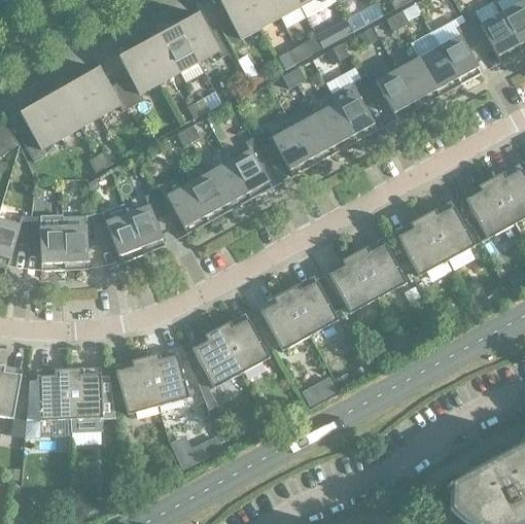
[(260,27),(246,0),(220,0),(231,20),(220,25),(234,49),(245,43),(242,37),(260,27)]
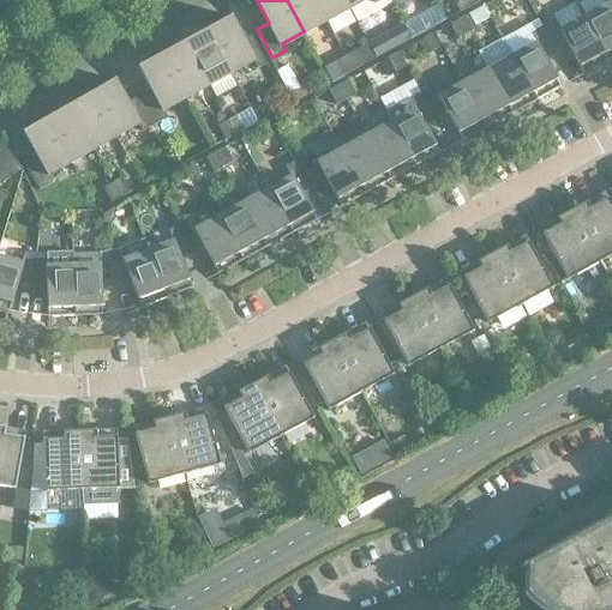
[(327,18),(317,0),(287,0),(304,31),(327,18)]
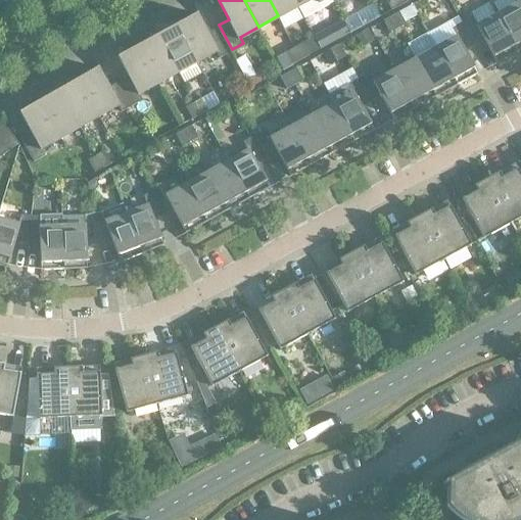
[(297,5),(294,0),(270,0),(278,15),(297,5)]
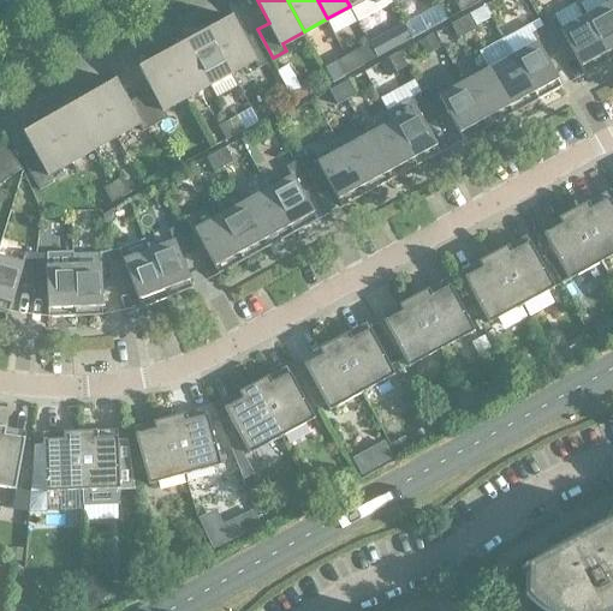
[(471,4),(469,0),(456,0),(462,10),(471,4)]
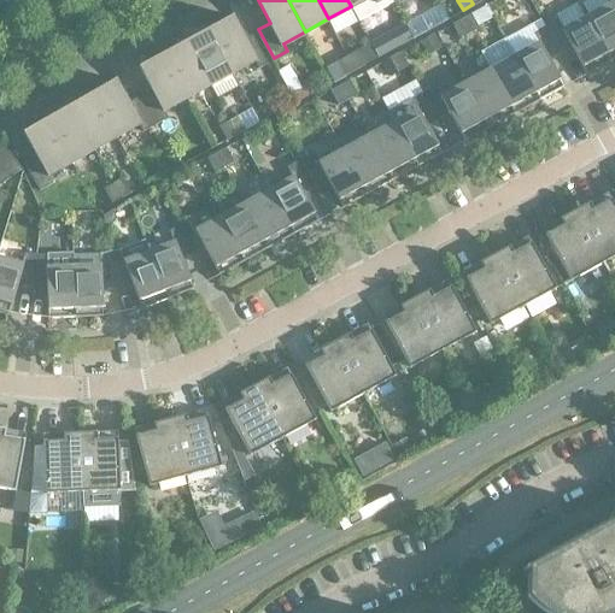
[(614,5),(611,0),(586,13),(611,59),(614,57),(614,5)]
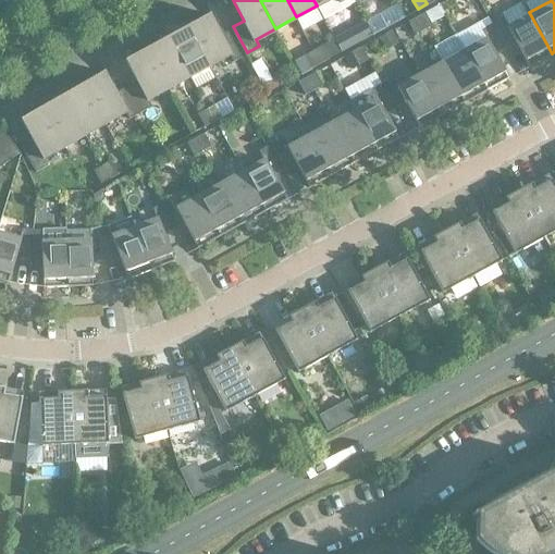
[(427,11),(418,15),(426,28),(434,24),(427,11)]
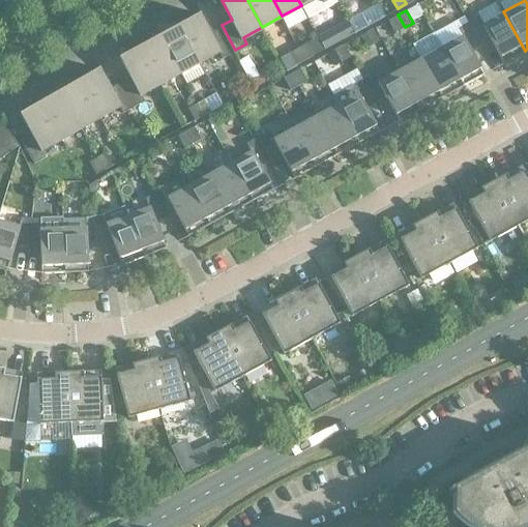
[(200,11),(179,22),(200,61),(220,50),(223,56),(230,52),(216,28),(210,31),(200,11)]
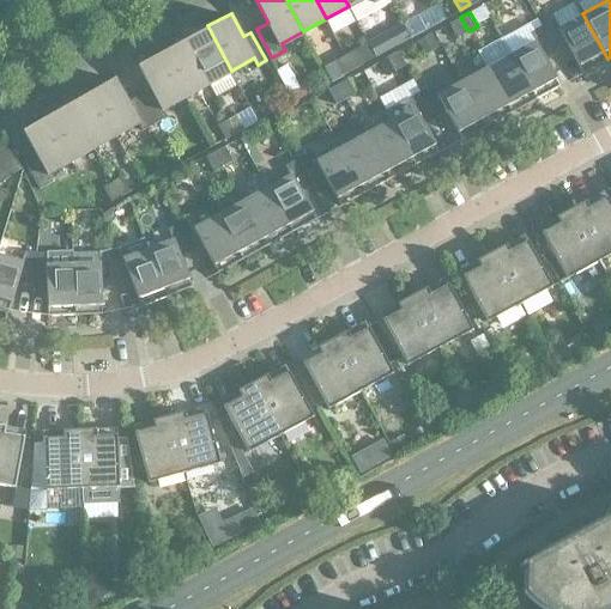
[(608,59),(582,13),(561,26),(555,16),(542,23),(557,50),(568,43),(584,72),(608,59)]
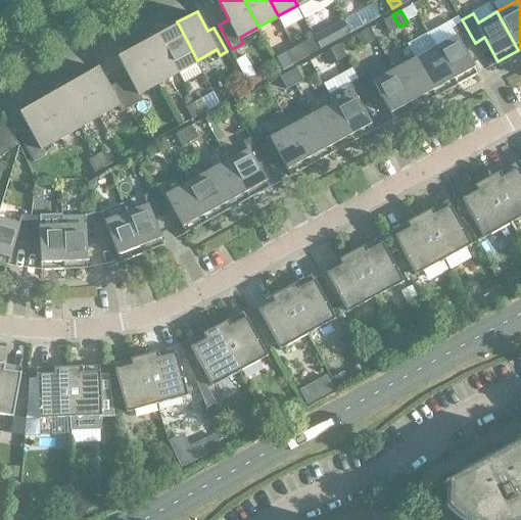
[(399,27),(392,14),(384,19),(391,32),(399,27)]
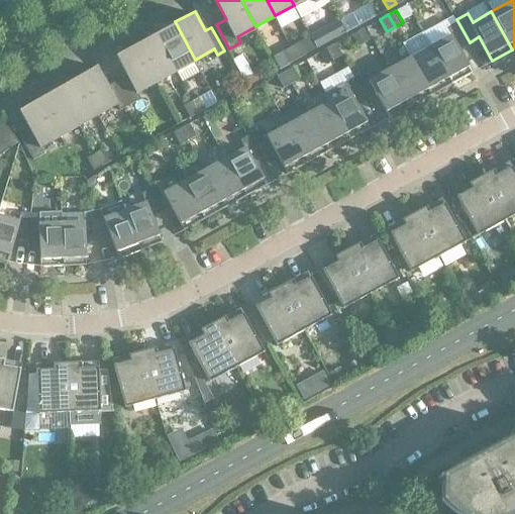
[(346,31),(340,19),(311,35),(317,46),(346,31)]
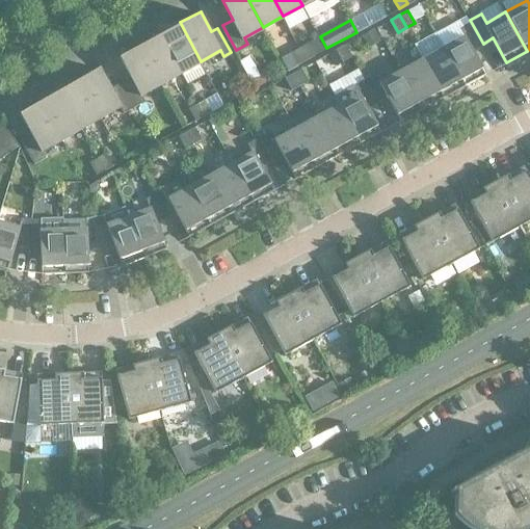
[(483,44),(470,20),(459,26),(464,34),(444,46),(466,84),(486,73),(473,49),(483,44)]
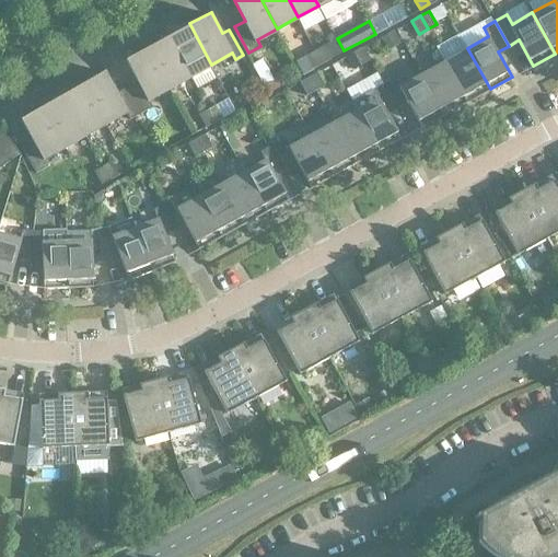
[(211,65),(189,23),(169,35),(190,76),(211,65)]
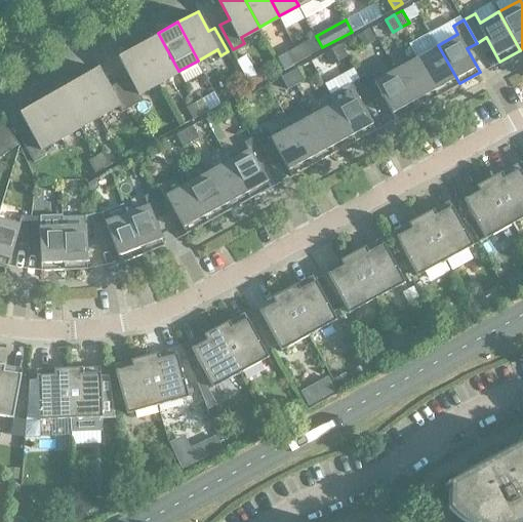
[(372,27),(361,33),(367,43),(377,38),(372,27)]
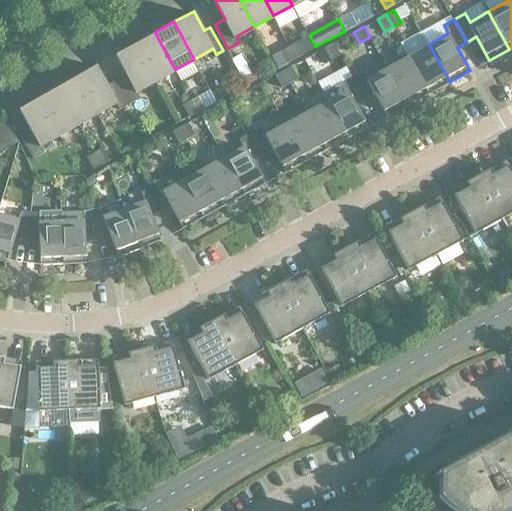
[(175,69),(155,32),(136,42),(156,79),(175,69)]
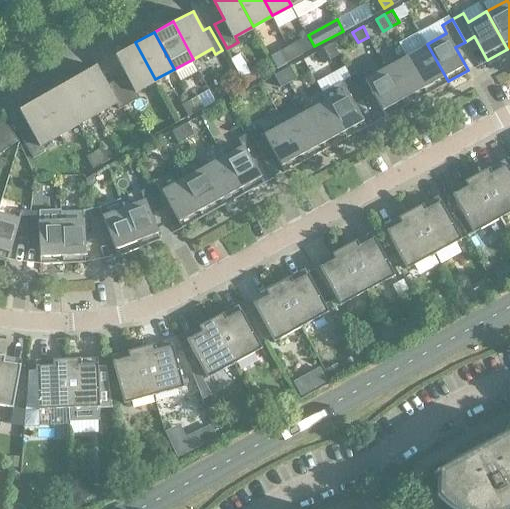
[(296,40),(288,44),(295,56),(303,52),(296,40)]
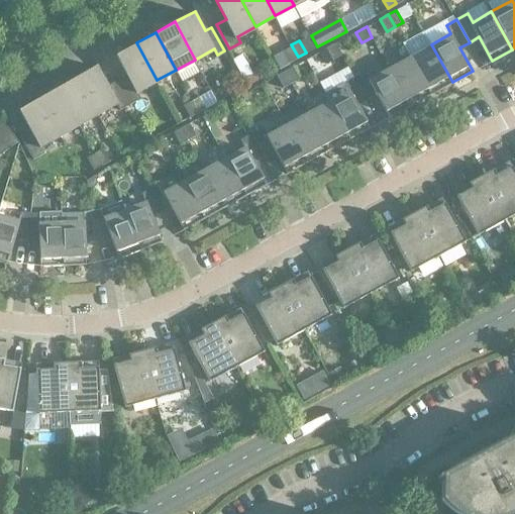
[(157,80),(136,42),(116,54),(127,73),(117,79),(130,102),(140,97),(137,91),(157,80)]
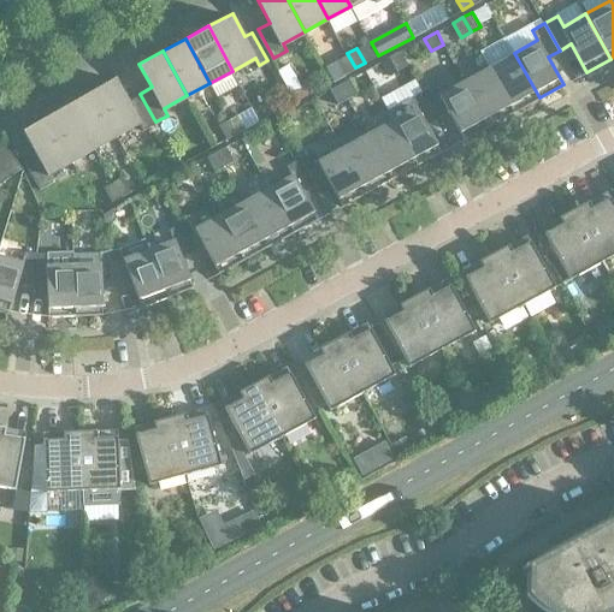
[(399,52),(385,59),(393,71),(406,64),(399,52)]
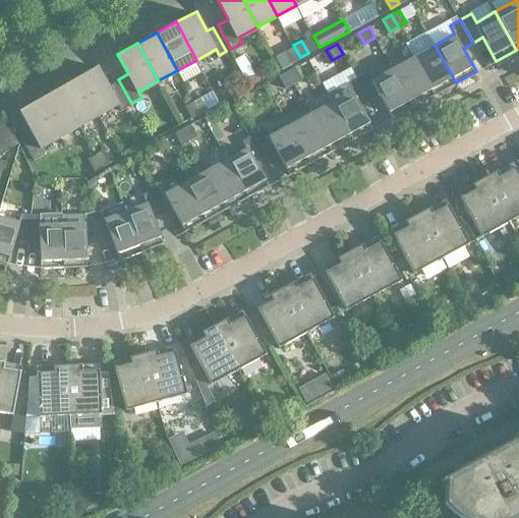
[(300,57),(293,45),(285,50),(292,62),(300,57)]
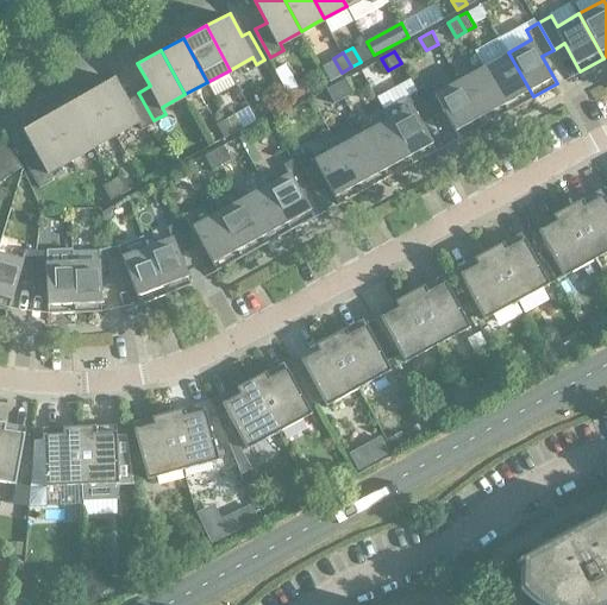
[(533,96),(508,52),(483,65),(504,102),(511,99),(514,107),(533,96)]
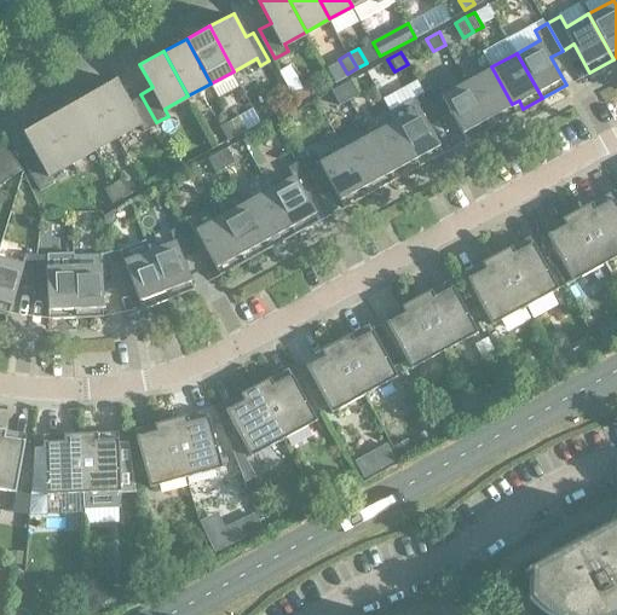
[(512,104),(491,67),(466,81),(491,126),(509,115),(506,108),(512,104)]
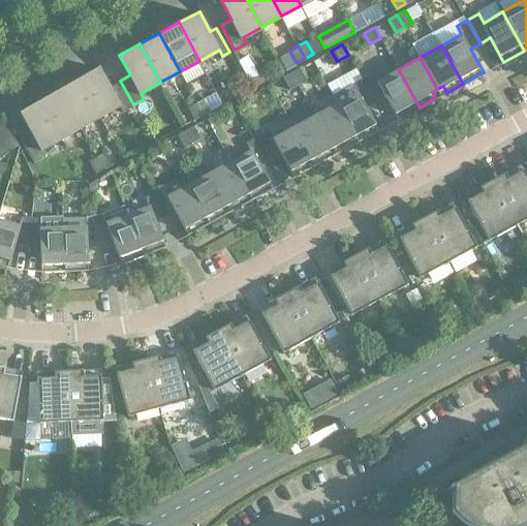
[(99,66),(79,78),(100,116),(120,104),(123,111),(133,104),(120,81),(111,86),(99,66)]
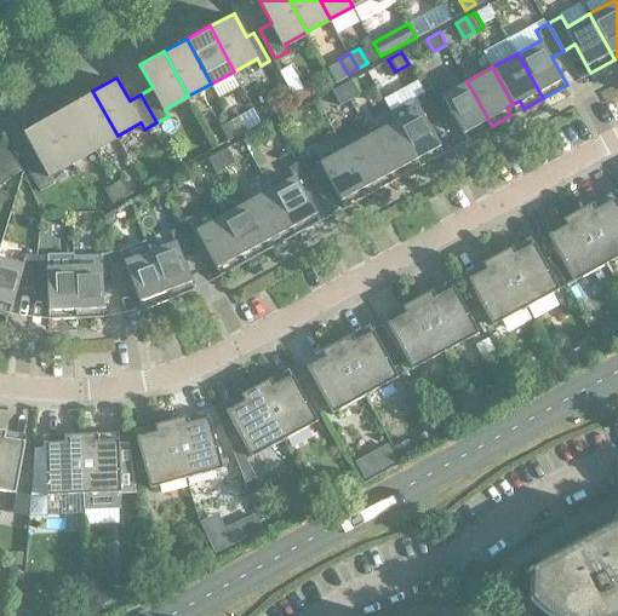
[(353,79),(343,85),(350,99),(360,93),(353,79)]
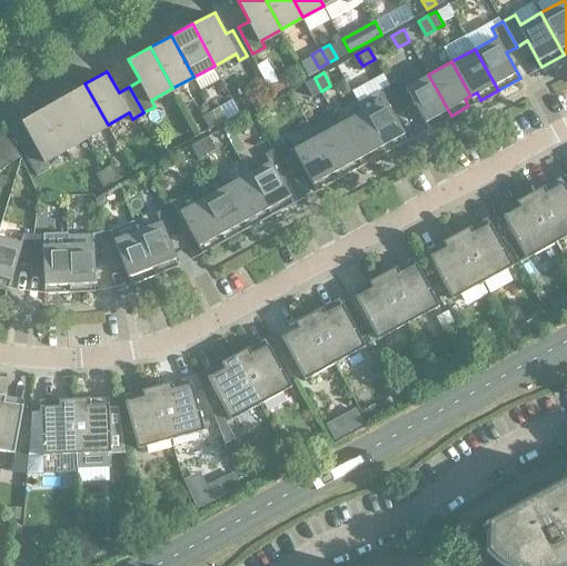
[(269,82),(274,92),(290,83),(286,73),(269,82)]
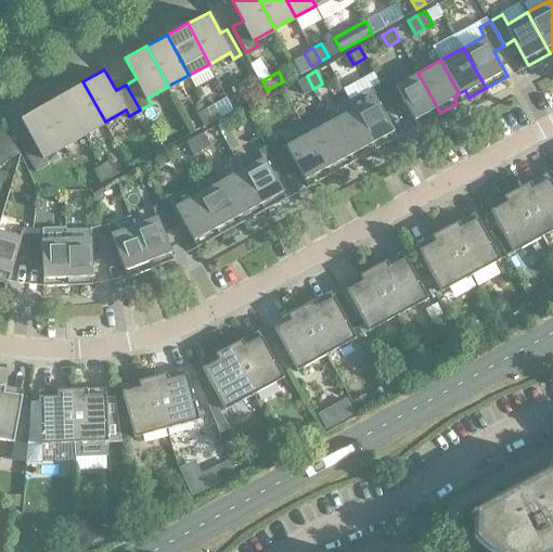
[(440,113),(418,73),(397,84),(393,75),(381,80),(395,105),(404,100),(419,125),(440,113)]
